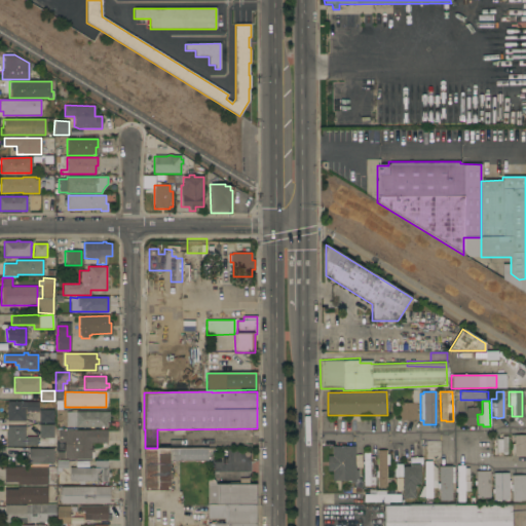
[(7,421),(7,413),(6,413),(6,409),(7,409),(7,402),(25,402),(38,402),(38,411),(26,411),(26,410),(25,410),(25,421),(7,421)]
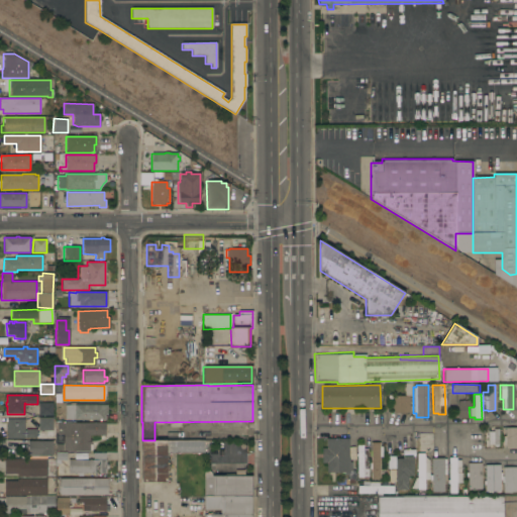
[(409,396),(409,413),(393,413),(393,408),(392,408),(392,405),(393,405),(393,396),(409,396)]
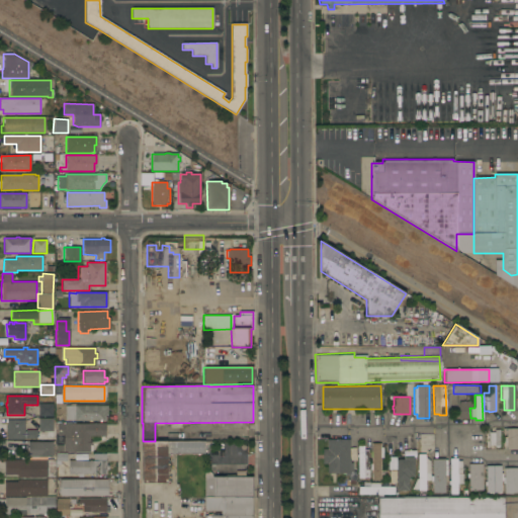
[(458,419),(458,403),(469,402),(469,406),(467,406),(467,419),(458,419)]
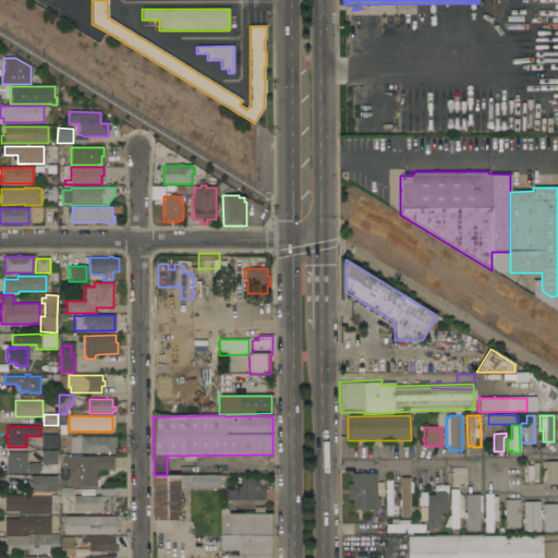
[(57,435),(57,449),(41,449),(41,447),(39,447),(39,437),(41,437),(41,435),(57,435)]
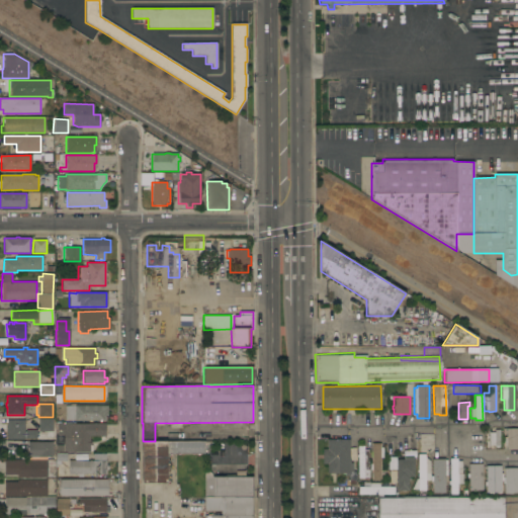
[(74,421),(74,406),(107,406),(107,416),(104,416),(104,421),(74,421)]
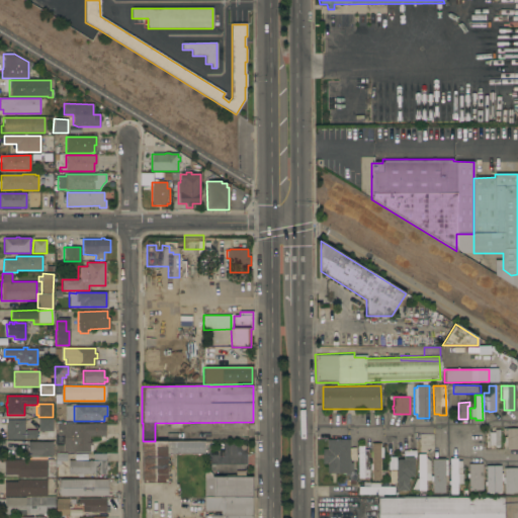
[(53,419),(52,431),(52,437),(46,437),(46,432),(37,431),(38,419),(53,419)]
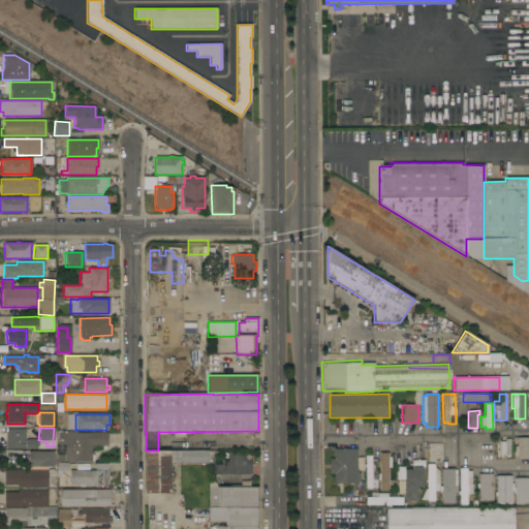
[(25,429),(25,441),(26,441),(26,439),(37,439),(37,448),(6,448),(6,441),(6,436),(7,436),(7,429),(25,429)]
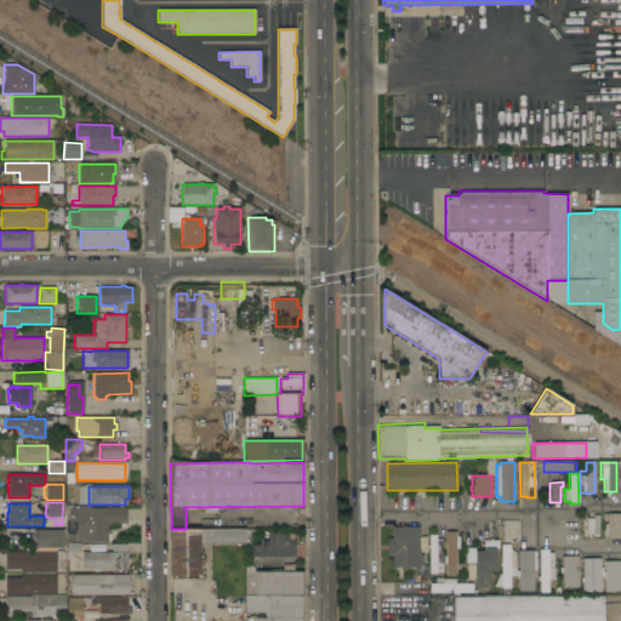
[(106,508),(106,507),(125,507),(125,523),(107,523),(107,528),(108,528),(108,534),(107,534),(107,542),(75,541),(75,522),(68,522),(68,507),(106,508)]
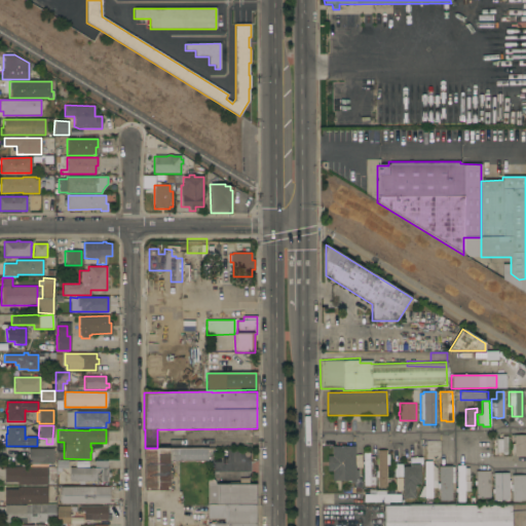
[(525,456),(514,456),(514,453),(512,453),(512,444),(514,444),(514,441),(511,441),(511,436),(525,436),(525,456)]
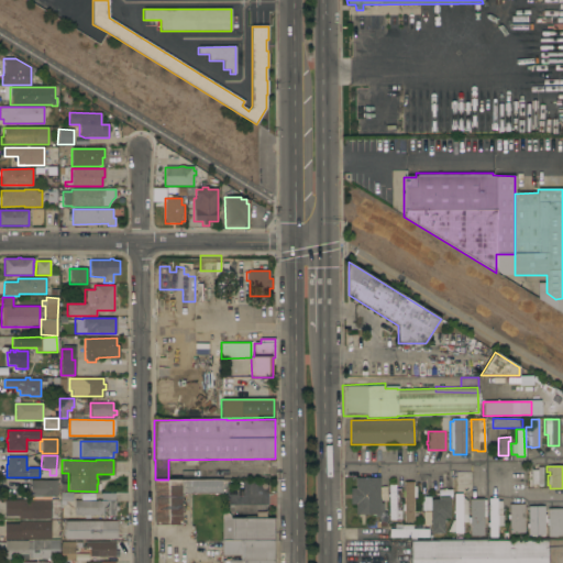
[(542,485),(531,485),(531,471),(537,471),(537,467),(542,467),(542,485)]
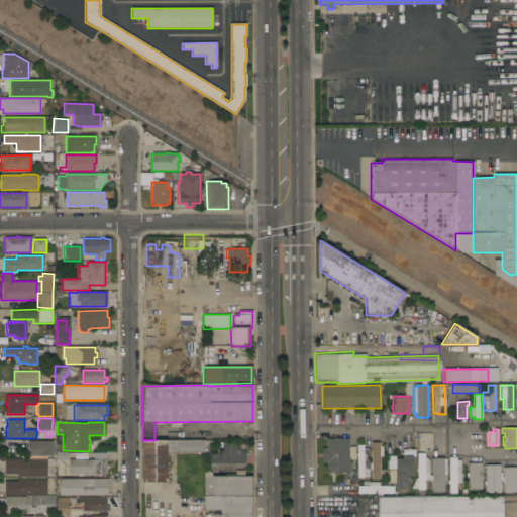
[(348,438),(348,459),(349,459),(349,461),(351,461),(351,471),(349,471),(349,473),(348,473),(348,475),(344,475),(344,473),(326,473),(326,463),(321,463),(321,448),(326,448),(326,438),(348,438)]
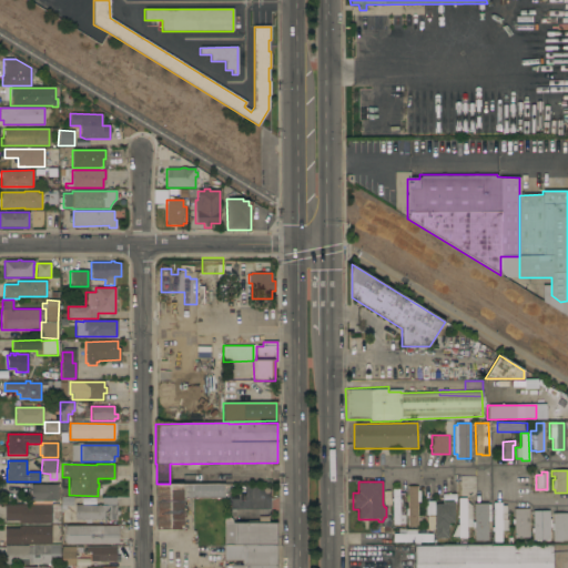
[(223,484),(223,497),(183,498),(183,529),(155,530),(155,484),(156,484),(170,484),(223,484)]
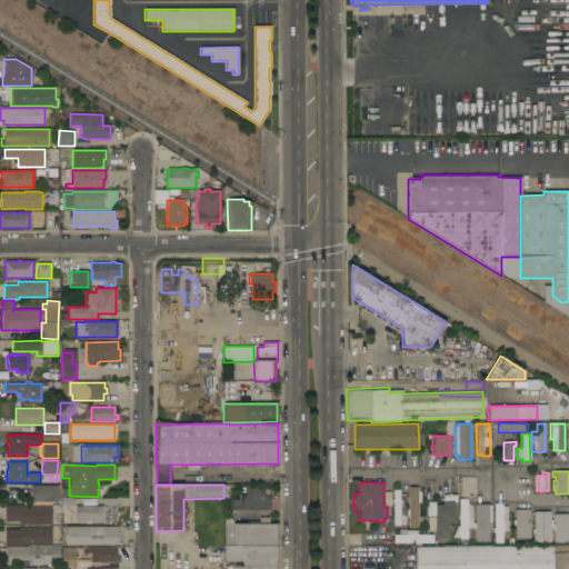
[(31,486),(43,486),(57,486),(57,502),(51,502),(51,505),(31,505),(31,502),(31,486)]
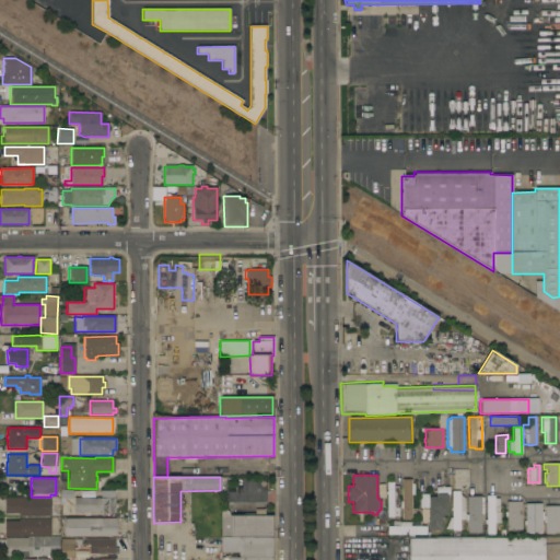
[(401,517),(400,479),(411,479),(411,517),(401,517)]
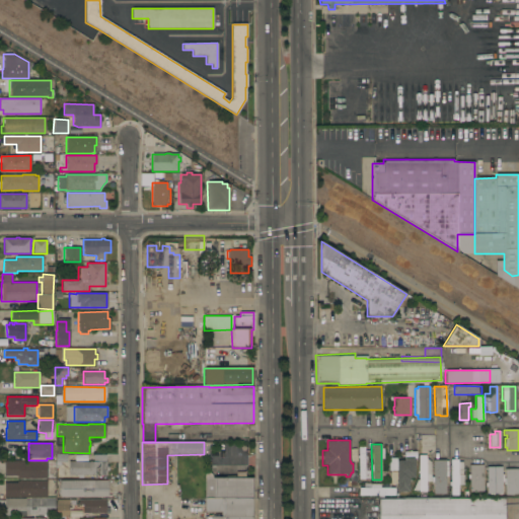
[(358,447),(364,447),(364,451),(368,451),(368,461),(369,461),(369,478),(364,478),(365,479),(358,479),(358,447)]
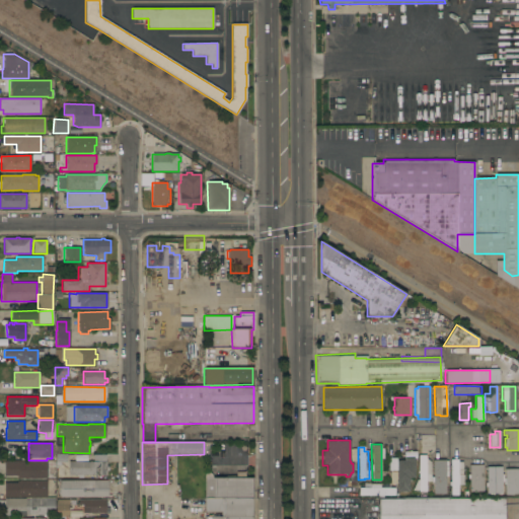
[(426,455),(426,458),(431,462),(431,482),(426,482),(426,492),(419,492),(419,491),(412,491),(417,479),(419,479),(419,455),(426,455)]
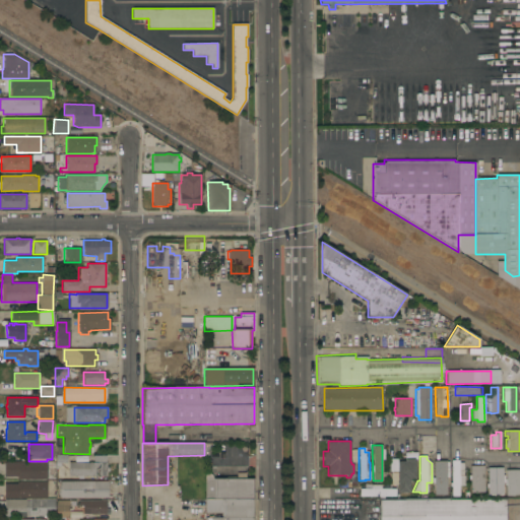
[(397,462),(405,461),(405,459),(414,459),(415,478),(409,478),(410,493),(398,493),(397,462)]
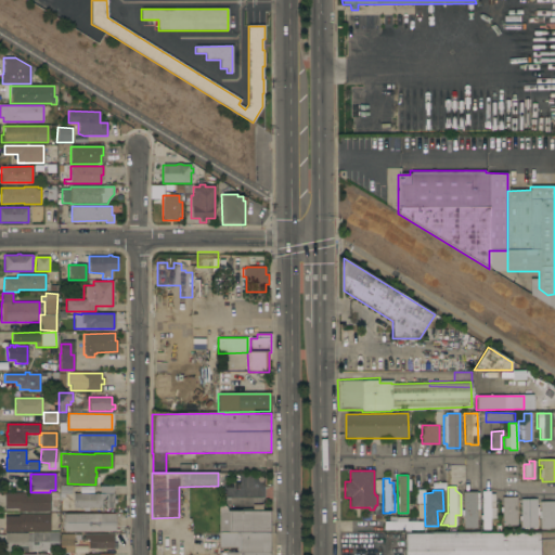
[(481,519),(479,519),(479,515),(481,515),(481,491),(489,491),(489,494),(494,494),(494,507),(495,507),(495,518),(490,518),(490,529),(481,529),(481,519)]
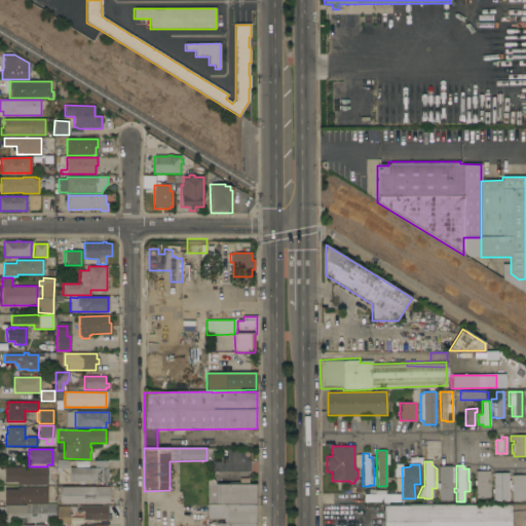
[(439,489),(437,489),(437,483),(439,483),(439,466),(451,466),(451,467),(454,467),(454,483),(451,483),(452,500),(439,500),(439,489)]
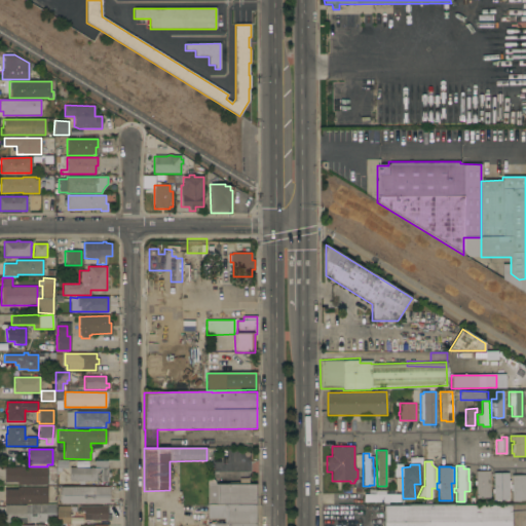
[(47,467),(47,485),(16,485),(16,483),(4,483),(4,467),(47,467)]
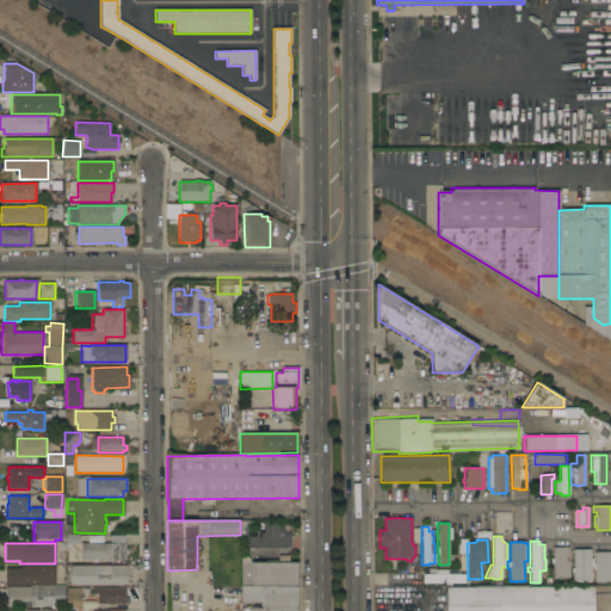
[(124,543),(124,560),(115,560),(80,560),(80,543),(124,543)]
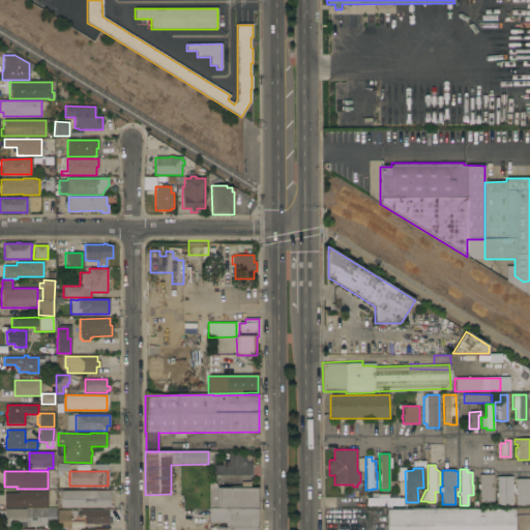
[(479,489),(477,489),(477,484),(479,484),(479,475),(493,475),(494,502),(479,502),(479,489)]
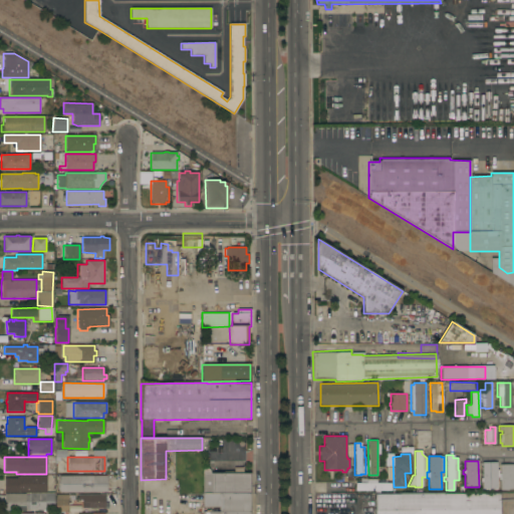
[(496,462),(497,470),(498,470),(498,477),(497,478),(497,489),(488,489),(489,490),(484,490),(484,489),(482,489),(482,482),(481,482),(480,478),(482,478),(482,463),(496,462)]
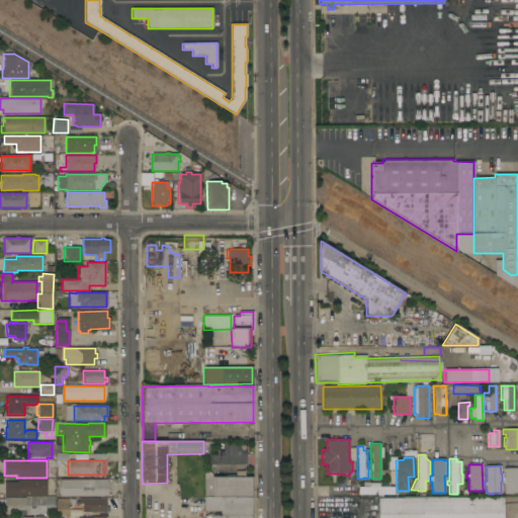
[(517,494),(504,494),(504,484),(503,484),(503,478),(503,468),(517,467),(517,471),(517,480),(517,494)]
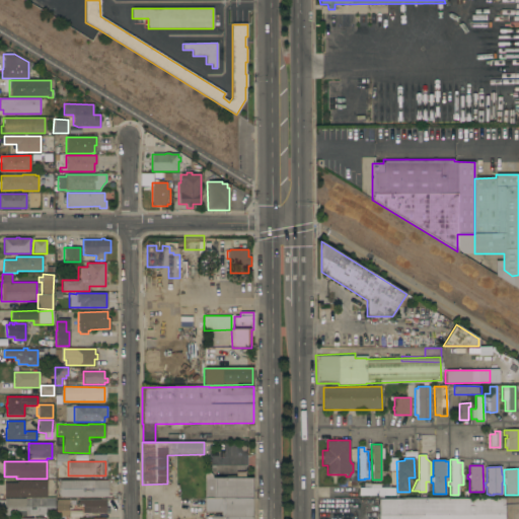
[(205,498),(204,477),(252,477),(252,498),(205,498)]
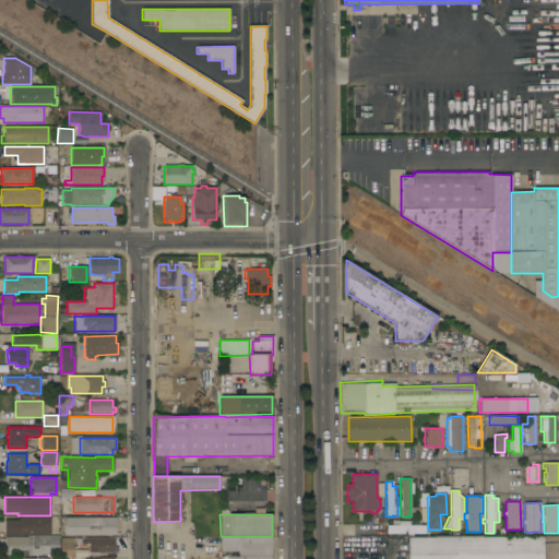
[(4,520),(18,520),(19,518),(21,519),(21,518),(50,518),(50,536),(4,535),(4,520)]
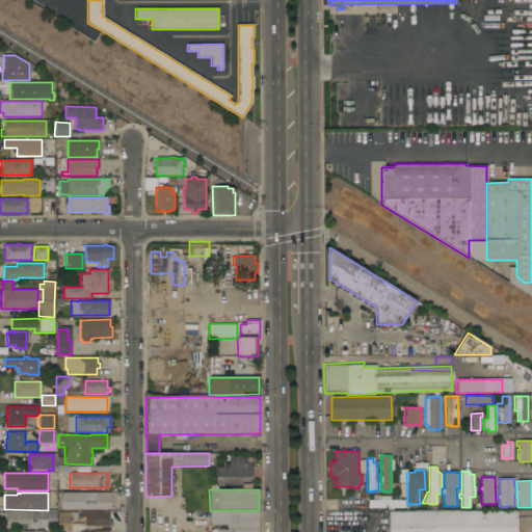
[(110,493),(110,509),(61,509),(61,493),(110,493)]
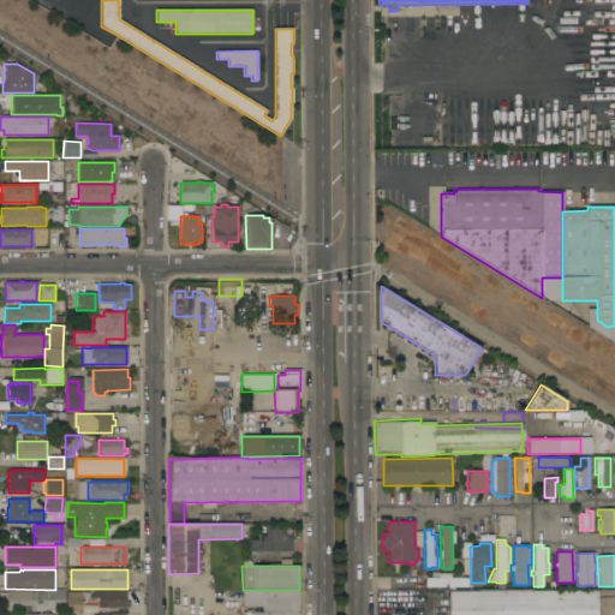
[(454,587),(454,590),(448,590),(448,587),(425,587),(425,578),(439,578),(439,574),(451,574),(451,578),(467,578),(467,587),(454,587)]
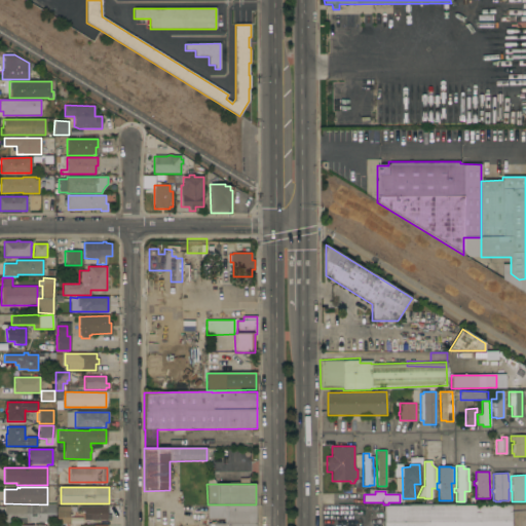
[(26,505),(26,506),(30,506),(30,505),(54,504),(55,521),(46,521),(46,522),(26,522),(26,523),(4,523),(4,505),(26,505)]
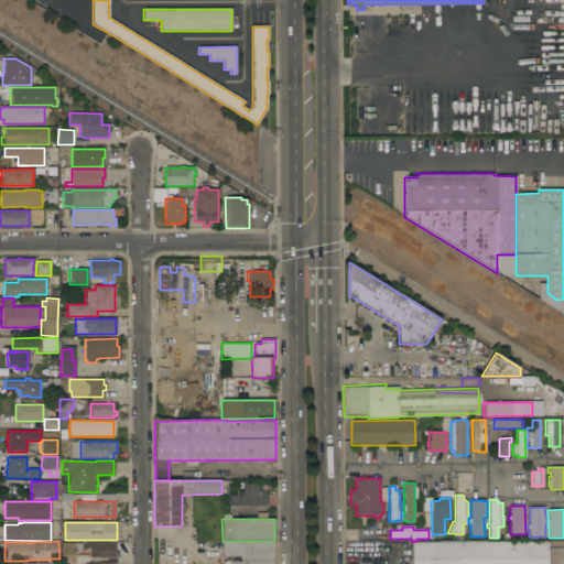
[(240,550),(234,550),(234,557),(223,557),(223,541),(274,541),(274,562),(240,562),(240,550)]
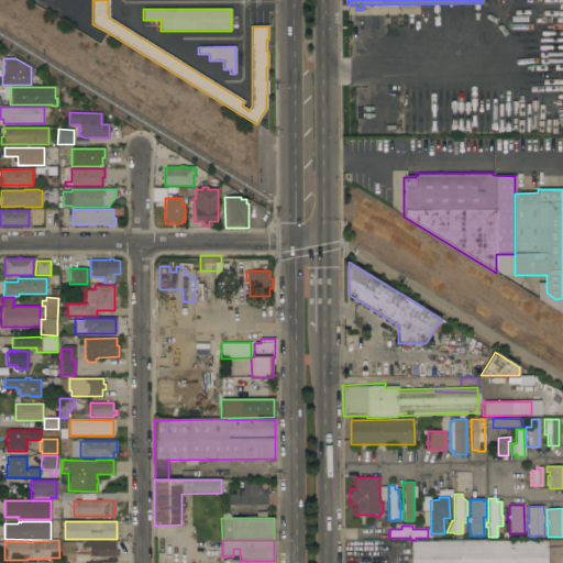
[(562,562),(411,562),(411,541),(562,540),(562,562)]
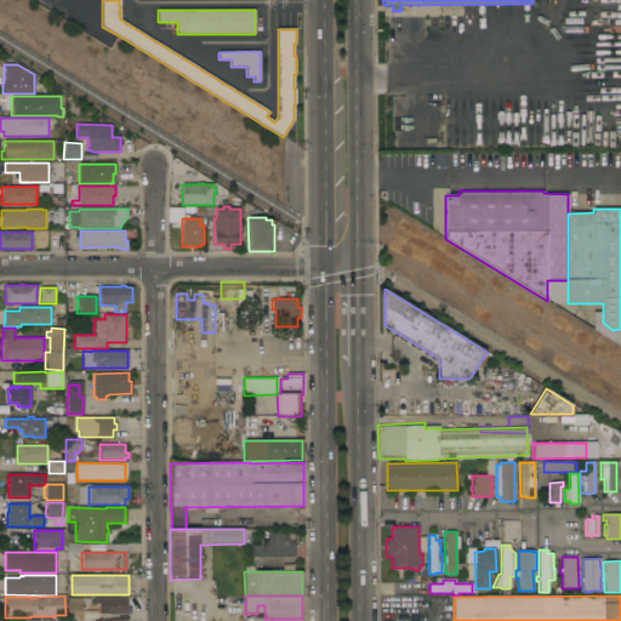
[(126,598),(126,614),(98,614),(98,604),(93,604),(93,598),(126,598)]
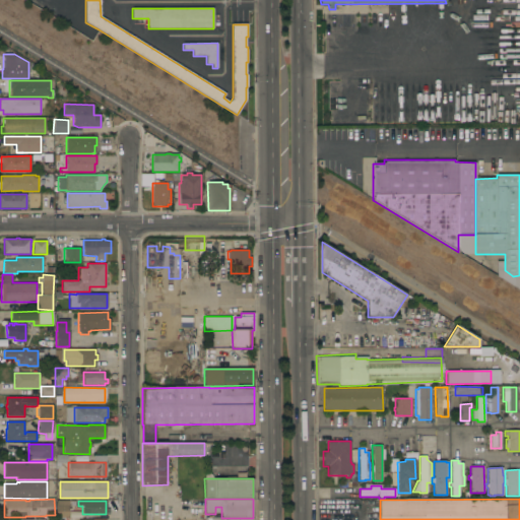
[(67,502),(67,517),(55,517),(55,505),(57,505),(57,503),(67,502)]
